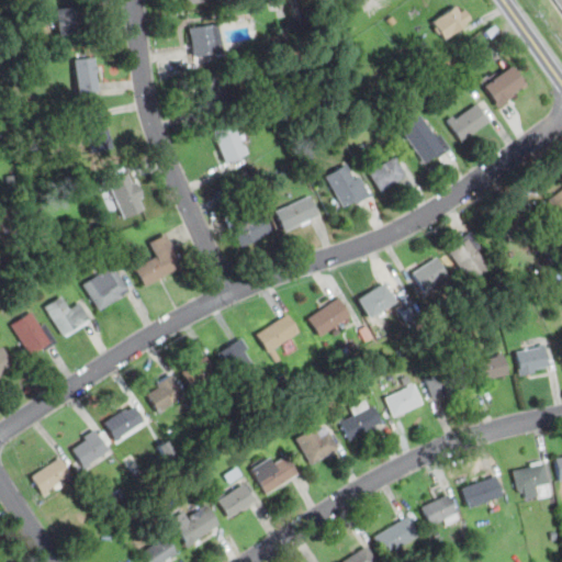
[(445,42),(433,23),(456,7),(462,15),(467,12),(473,22),(445,42)]
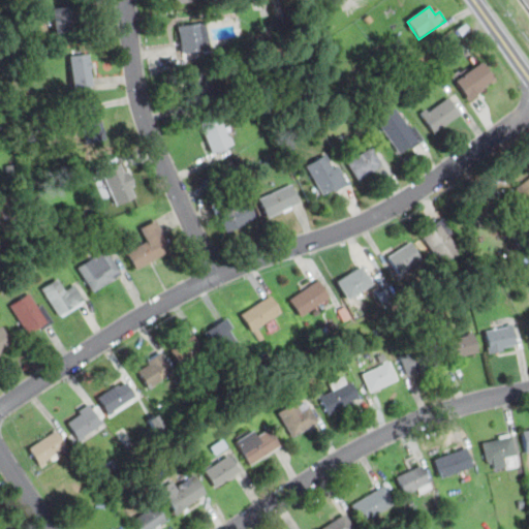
[(53,9),(74,8),(76,35),(55,36),(53,9)]
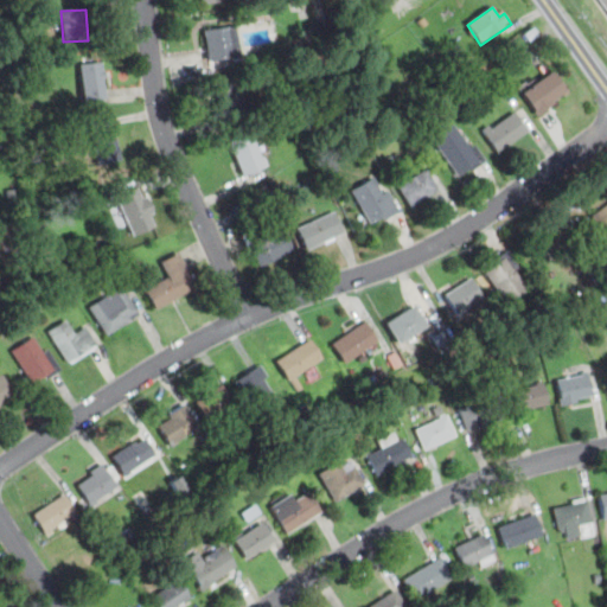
[(423,16),(427,21),(421,25),(417,19),(423,16)]
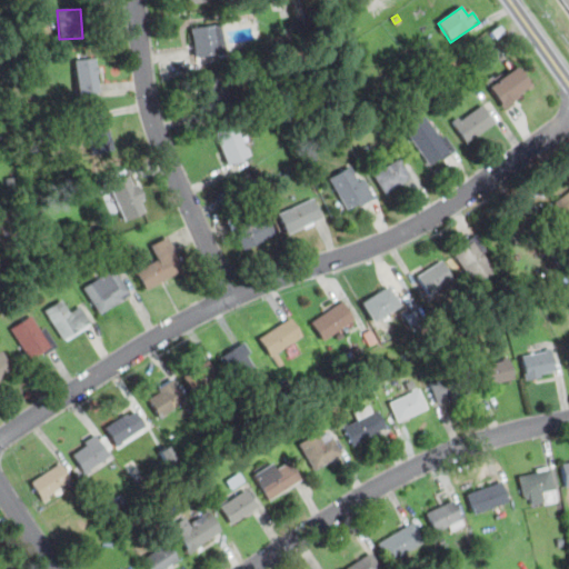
[(215,28),(219,58),(198,61),(193,30),(215,28)]
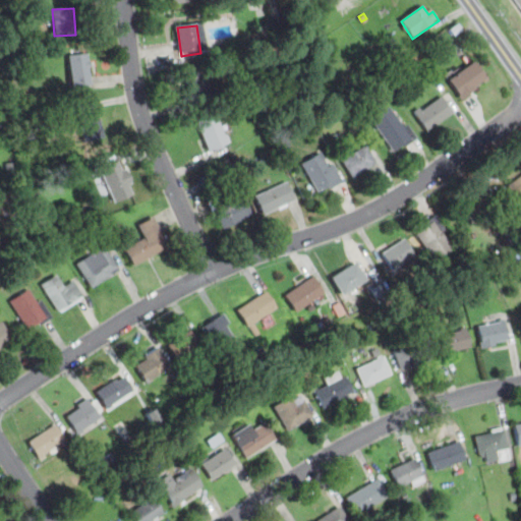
[(465,32),(456,38),(451,31),(460,25),(465,32)]
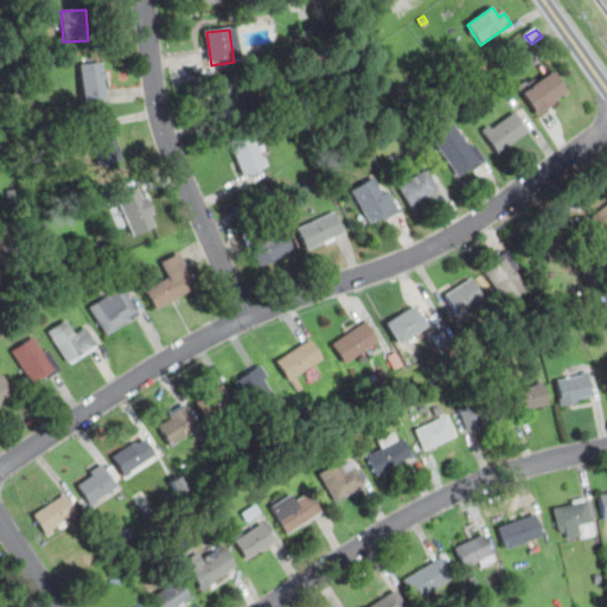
[(457,43),(466,53),(457,62),(447,52),(457,43)]
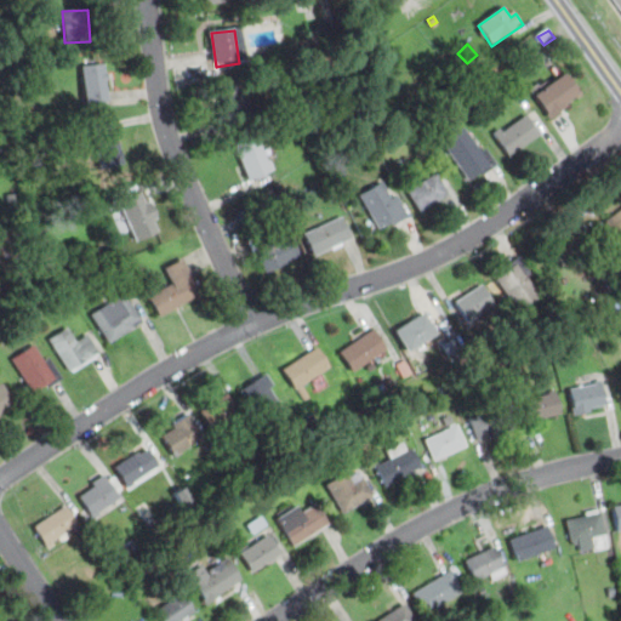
[(83,67),(103,64),(107,107),(87,108),(83,67)]
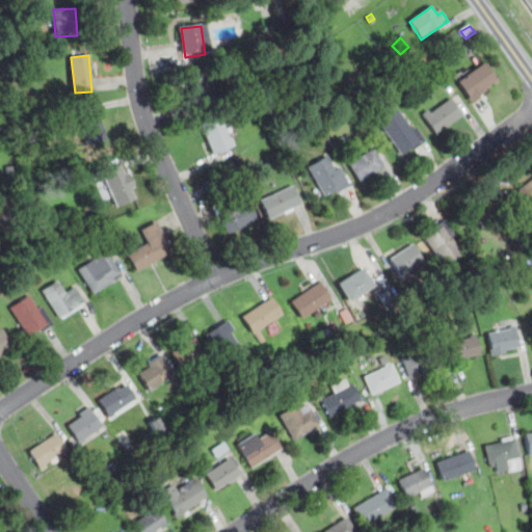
[(457,81),(484,61),(497,80),(486,87),(487,89),(471,100),(457,81)]
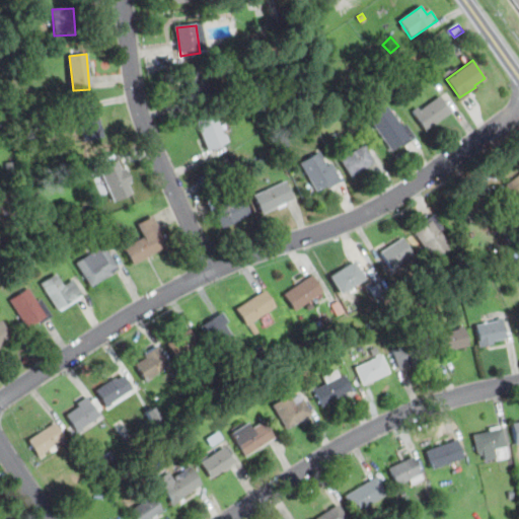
[(182,73),(199,67),(199,69),(211,65),(215,76),(204,80),(210,97),(193,103),(182,73)]
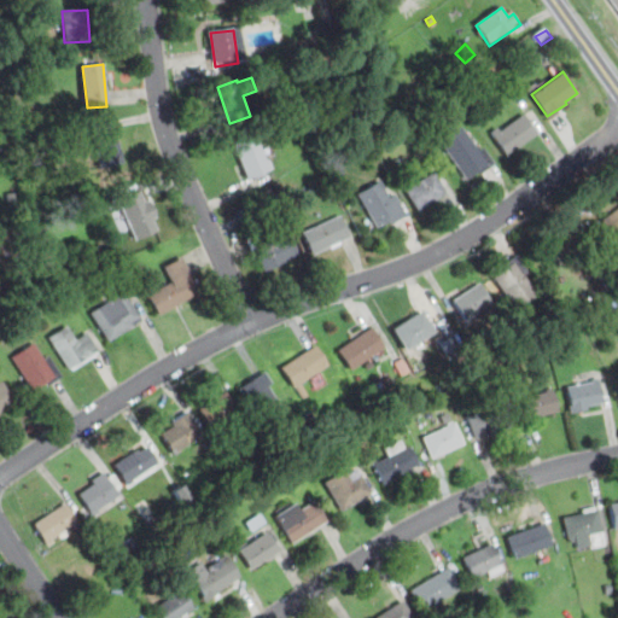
[(502,132),(528,115),(540,132),(506,155),(491,132),(499,127),(502,132)]
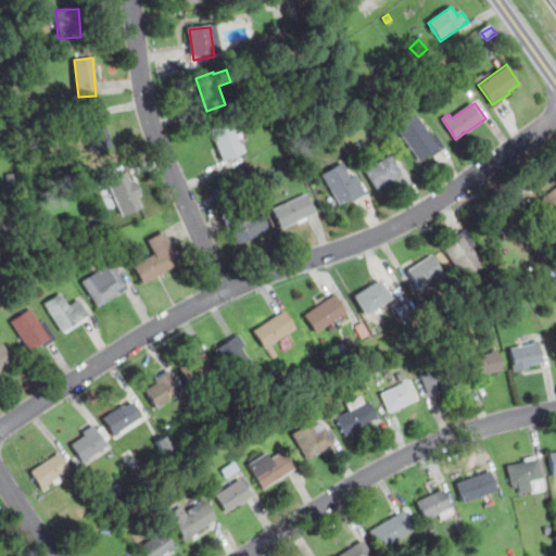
[(446,147),(433,155),(431,153),(420,161),(391,121),(412,106),(432,135),(437,131),(446,147)]
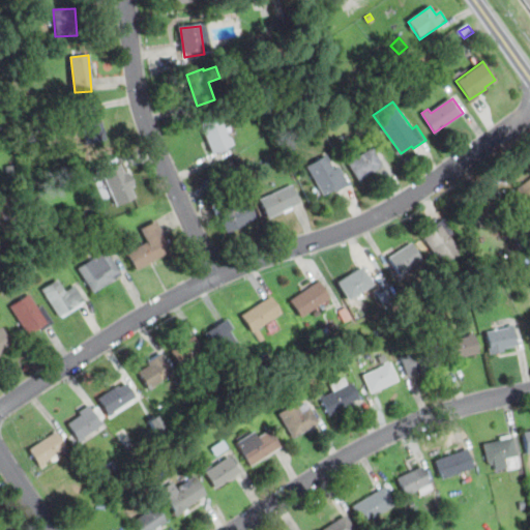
[(96,106),(106,143),(87,148),(78,110),(96,106)]
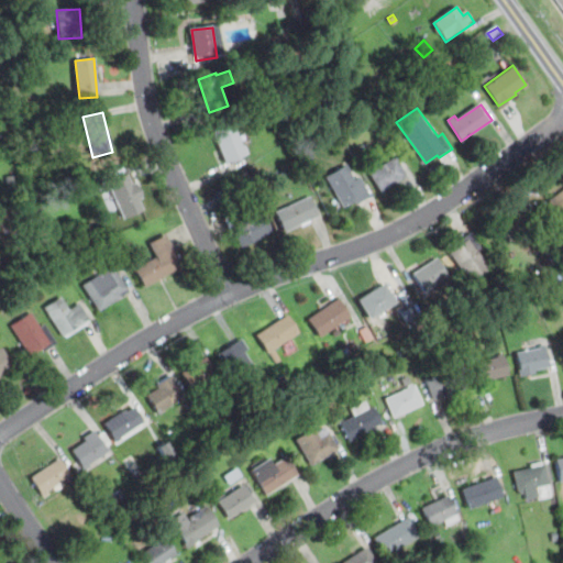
[(233,124),(246,158),(228,166),(213,132),(233,124)]
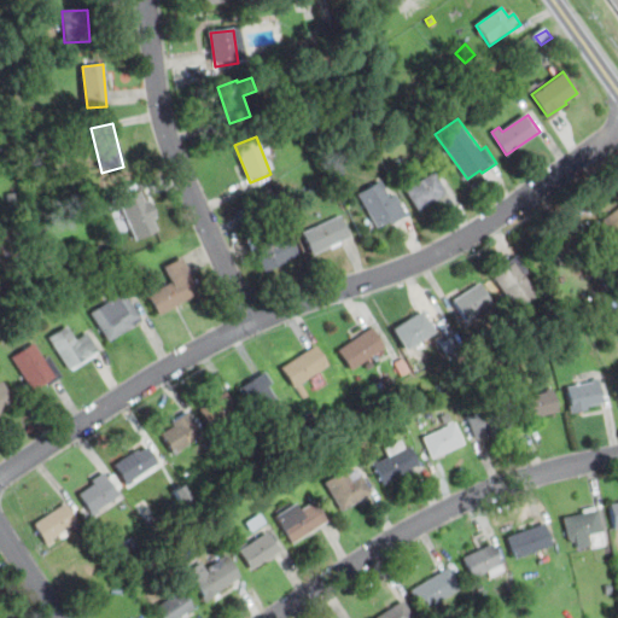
[(419,214),(407,194),(409,193),(407,188),(414,185),(417,188),(435,176),(448,196),(419,214)]
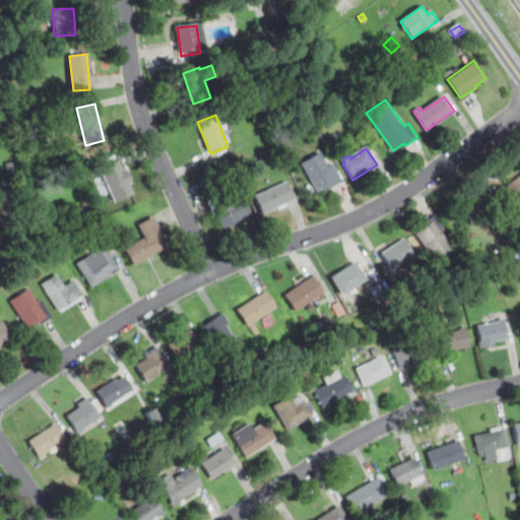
[(329,169),(333,167),(343,184),(331,192),(329,189),(319,195),(301,165),(320,153),(329,169)]
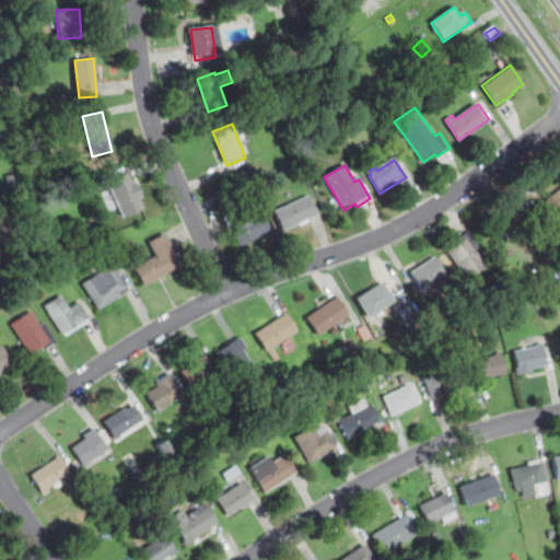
[(142,208),(138,198),(139,197),(128,171),(105,179),(120,217),(142,208)]
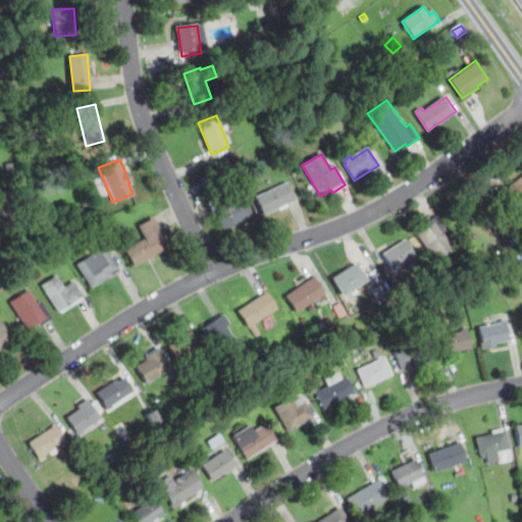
[(214,170),(229,161),(235,169),(219,179),(214,170)]
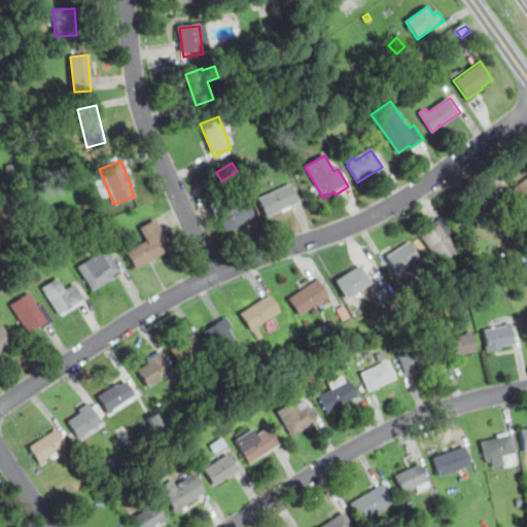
[(201,184),(212,177),(219,188),(208,196),(201,184)]
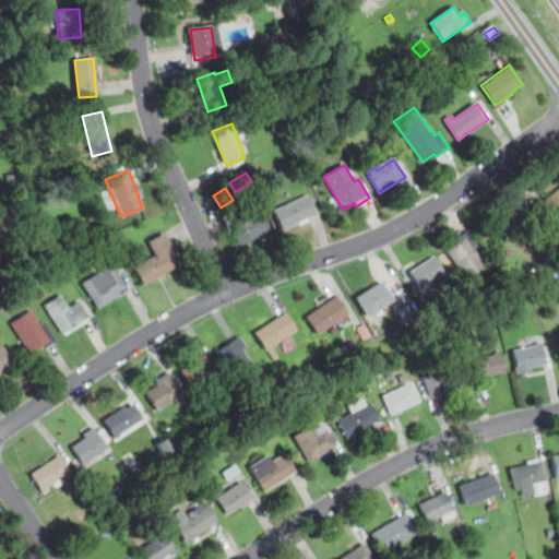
[(543,201),(558,189),(558,215),(555,218),(543,201)]
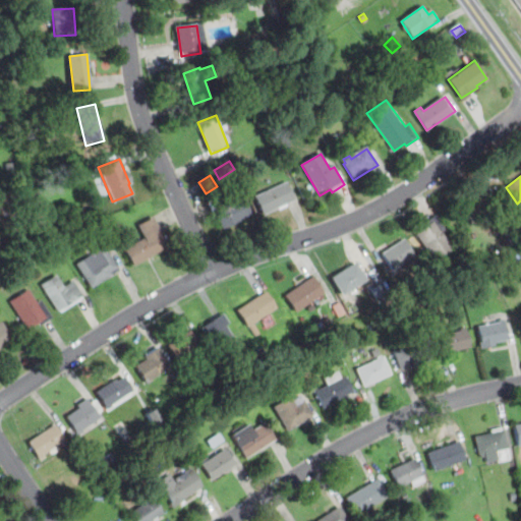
[(254,198),(288,184),(296,203),(263,217),(254,198)]
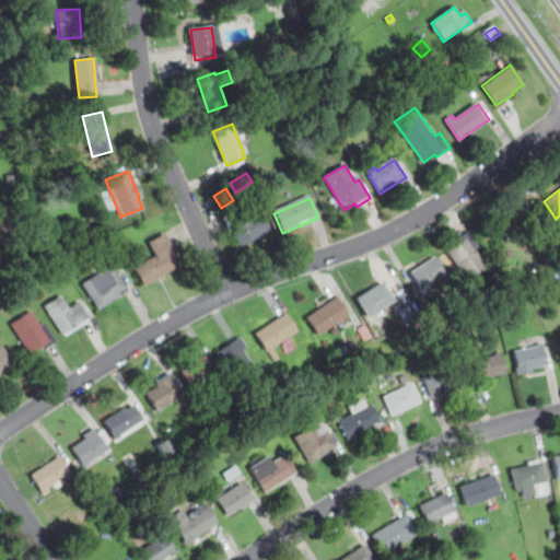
[(160,218),(158,212),(164,209),(166,216),(160,218)]
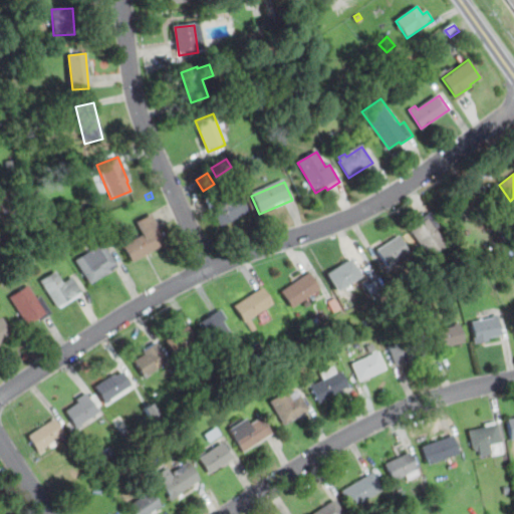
[(214,212),(209,214),(204,202),(220,194),(225,204),(241,196),(249,215),(221,228),(214,212)]
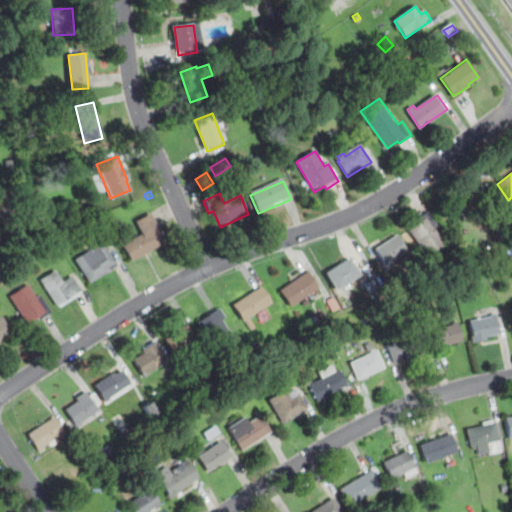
[(430,212),(440,226),(436,229),(447,246),(430,257),(412,230),(421,224),(419,220),(430,212)]
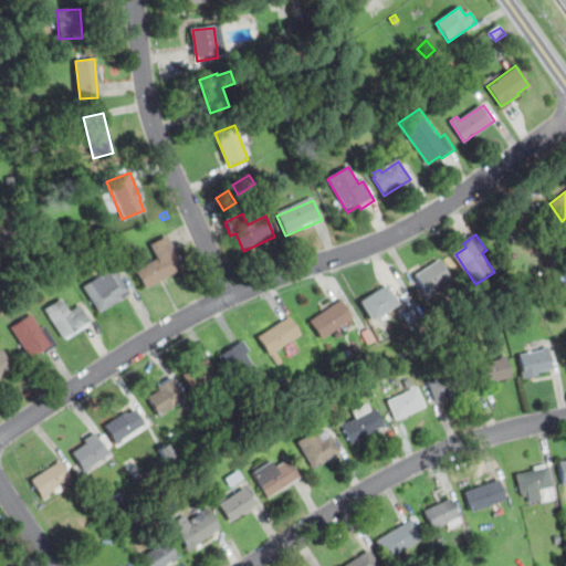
[(545,248),(541,240),(547,236),(553,244),(545,248)]
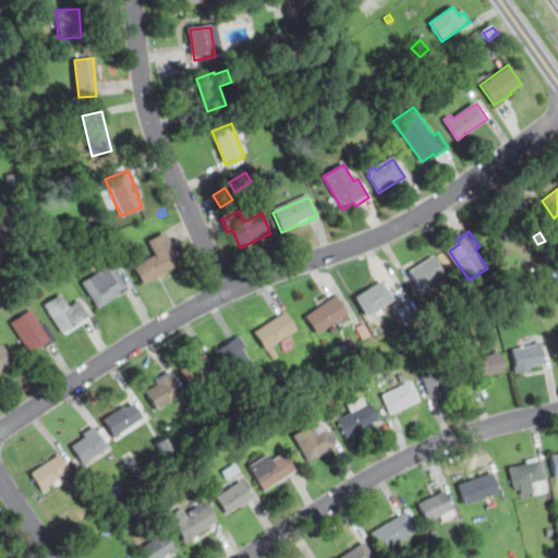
[(135,269),(157,257),(149,243),(166,235),(182,267),(144,286),(135,269)]
